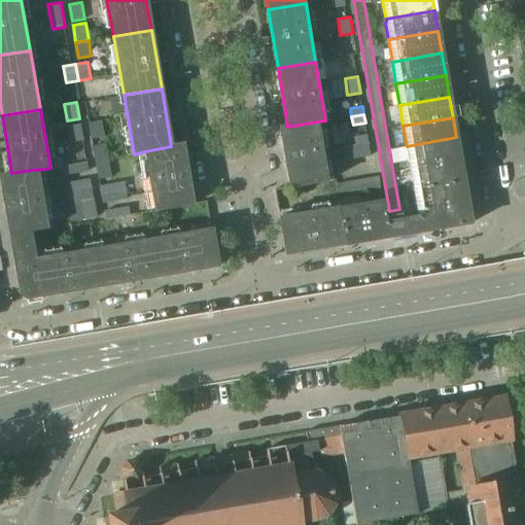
[(104,136),(101,119),(89,121),(92,138),(104,136)]
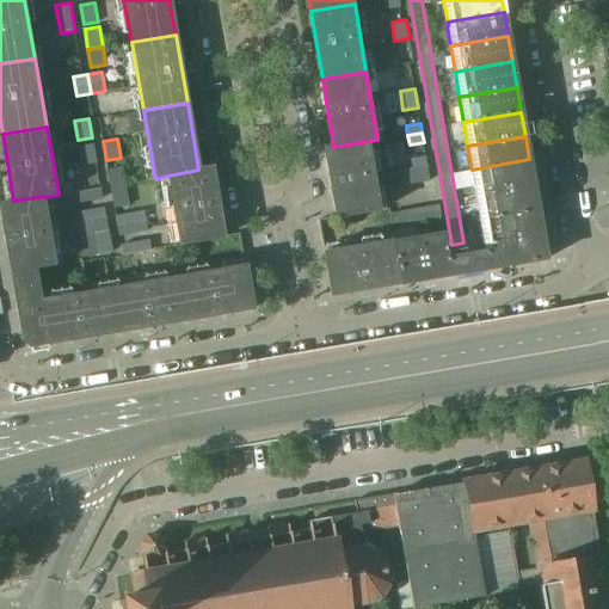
[(369,141),(333,147),(333,146),(325,147),(337,216),(381,209),(369,141)]
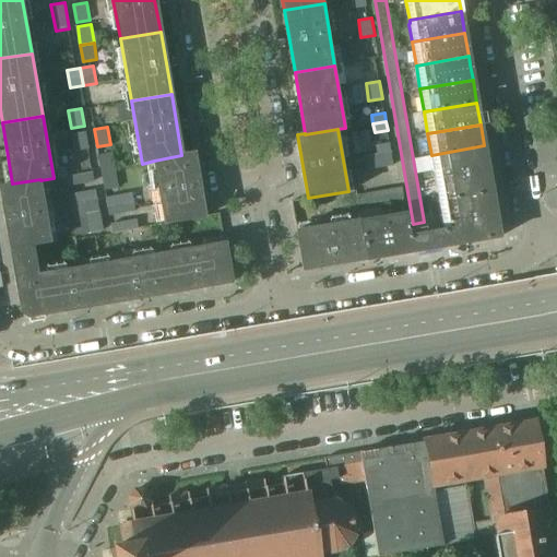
[(75,151),(89,149),(85,131),(72,133),(75,151)]
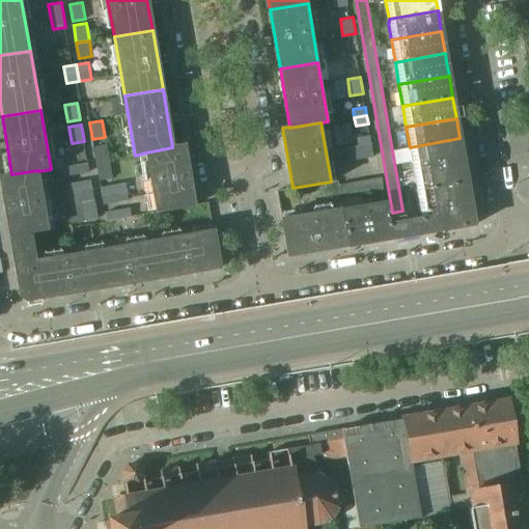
[(346,147),(349,160),(373,156),(370,135),(357,137),(359,145),(346,147)]
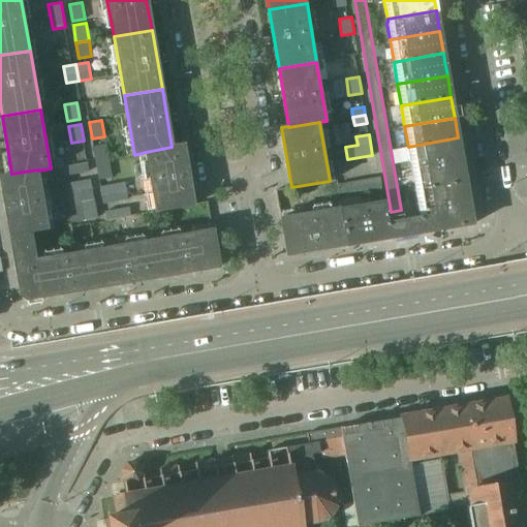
[(458,137),(408,147),(411,168),(462,160),(458,137)]
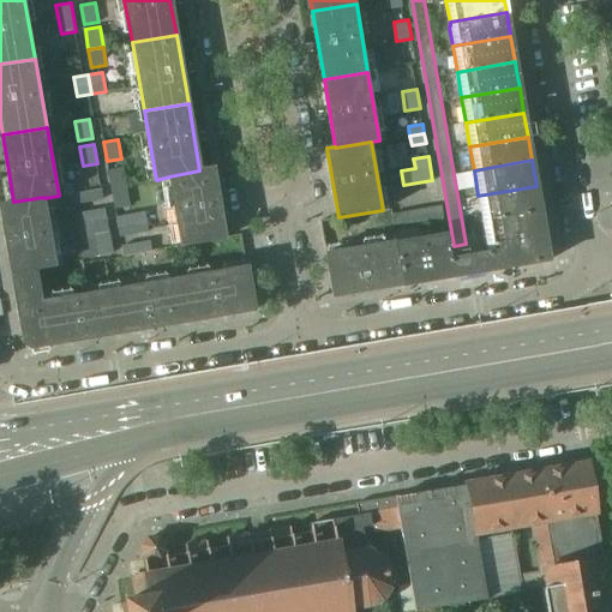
[(124,167),(108,169),(112,187),(126,185),(124,167)]
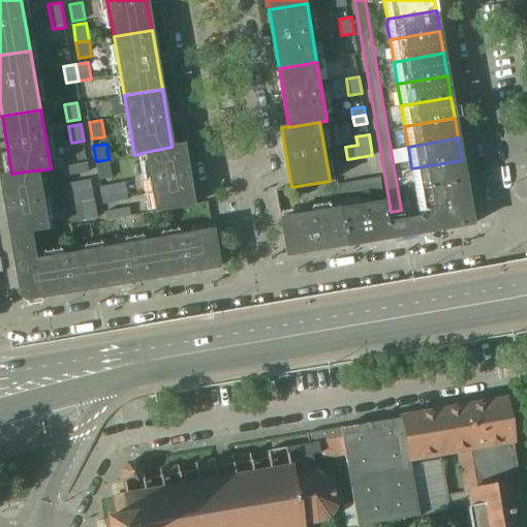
[(183,145),(172,147),(146,152),(156,211),(193,205),(183,145)]
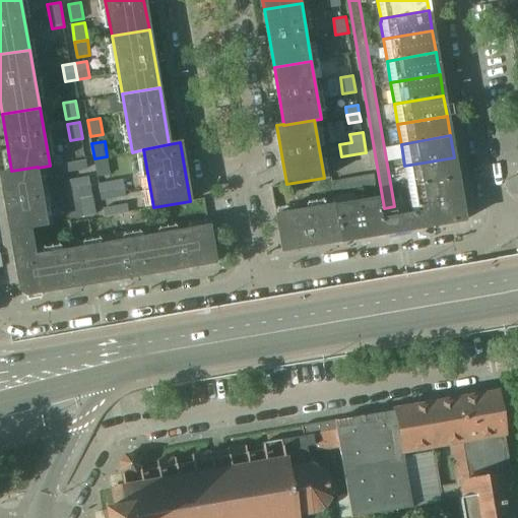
[(107,156),(94,158),(98,176),(110,174),(107,156)]
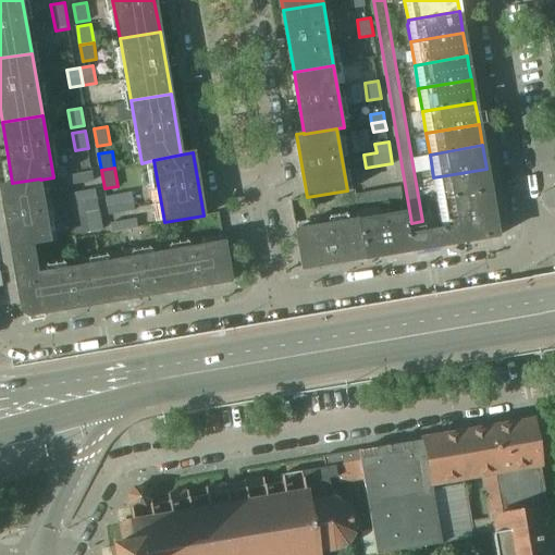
[(486,169),(433,177),(438,200),(490,192),(486,169)]
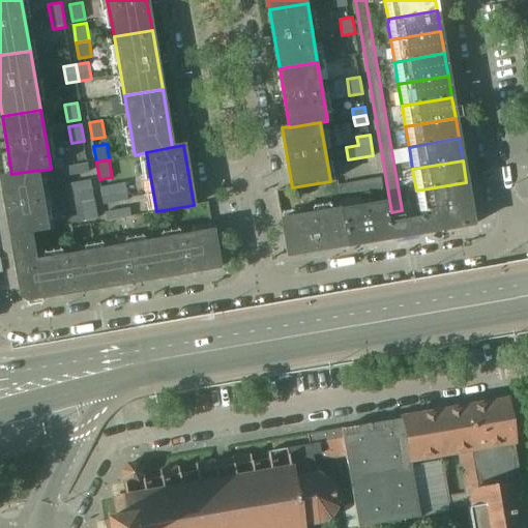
[(89,171),(88,163),(63,167),(64,175),(89,171)]
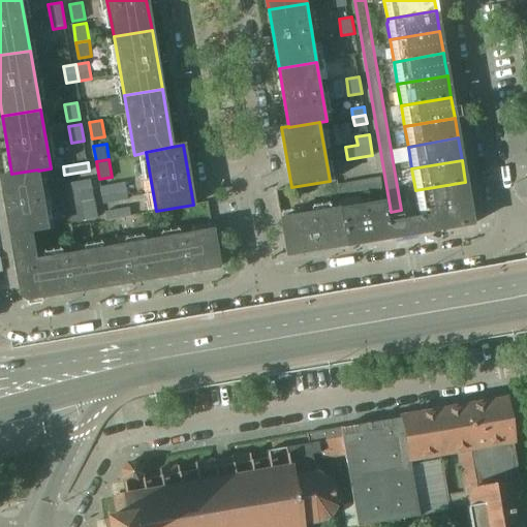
[(0,175),(0,177),(10,236),(32,233),(32,231),(49,229),(38,171),(38,169),(11,174),(0,175)]
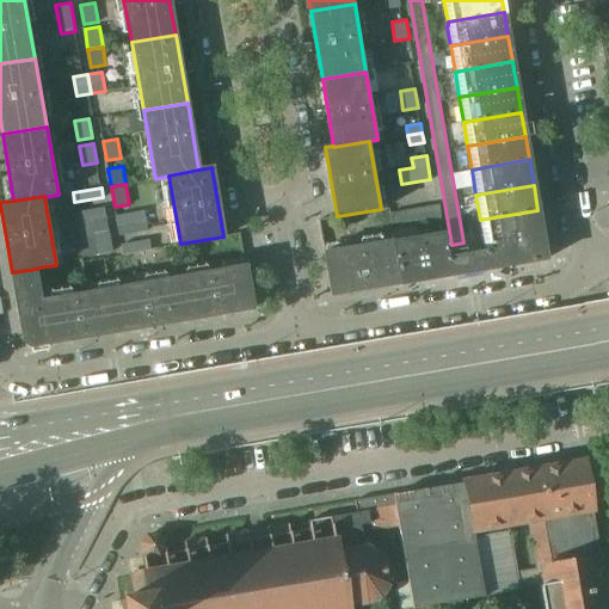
[(391,223),(441,216),(440,205),(389,213),(391,223)]
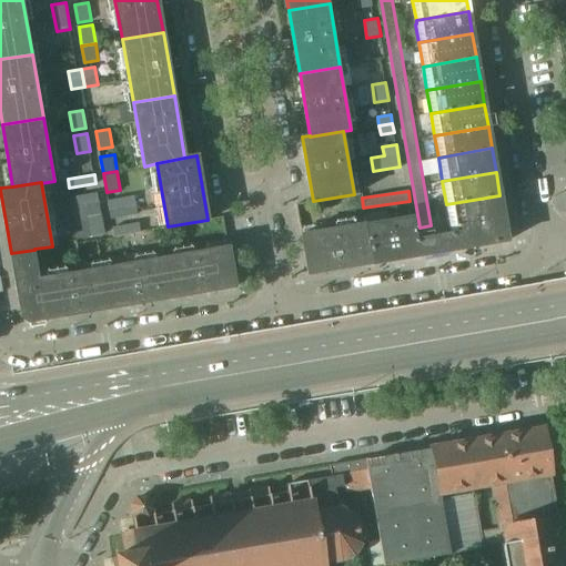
[(97,192),(71,196),(72,205),(86,203),(87,212),(100,210),(97,192)]
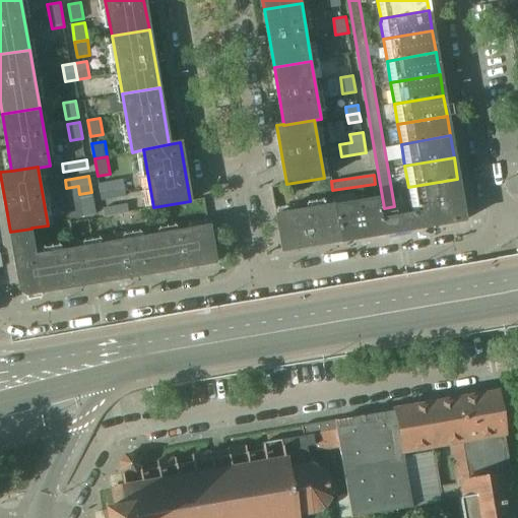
[(102,199),(126,195),(123,179),(99,183),(102,199)]
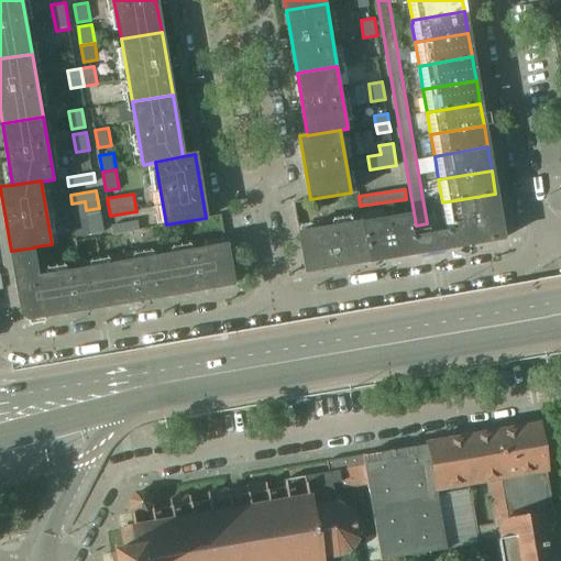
[(495,194),(442,202),(446,224),(499,216),(495,194)]
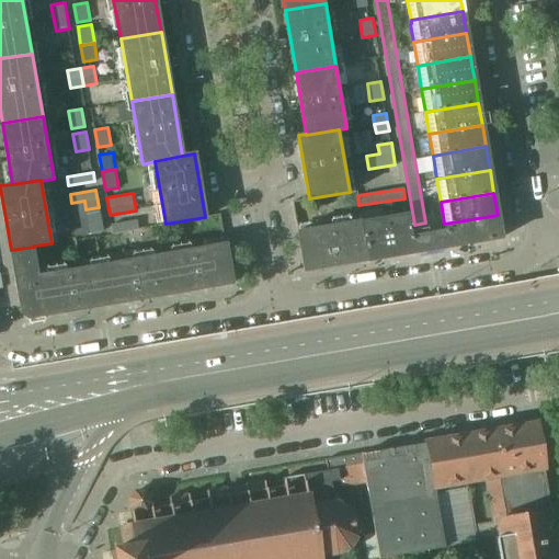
[(103,230),(100,213),(87,215),(90,232),(103,230)]
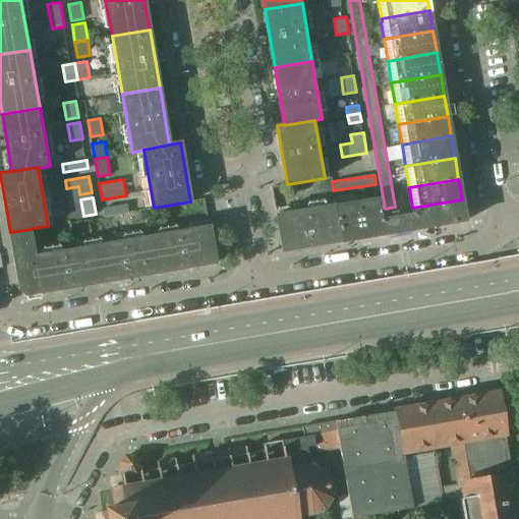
[(379,197),(356,202),(362,237),(385,234),(381,210),(379,197)]
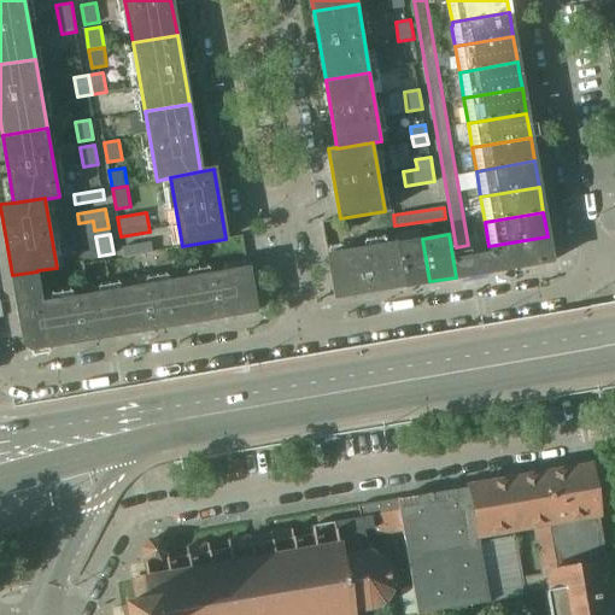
[(548,236),(488,246),(490,253),(491,253),(493,270),(551,261),(548,236)]
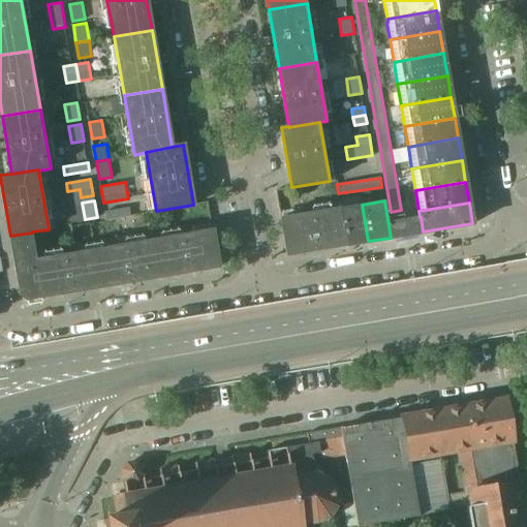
[(362,205),(341,208),(347,245),(368,241),(362,205)]
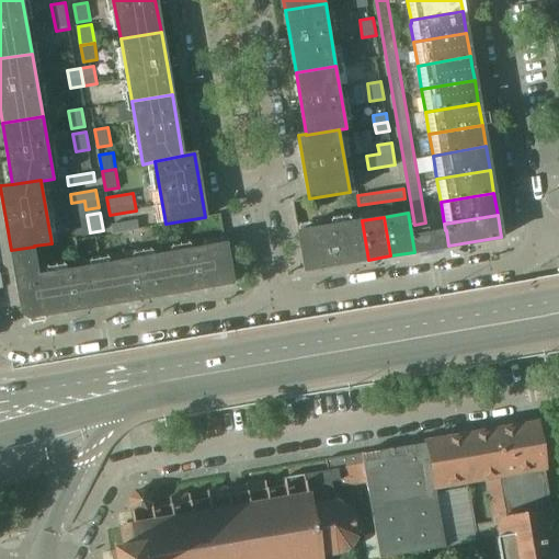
[(111,224),(113,234),(139,228),(137,219),(111,224)]
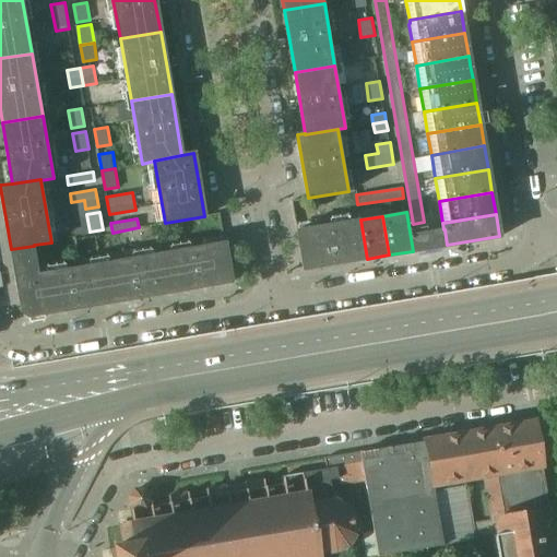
[(360,218),(297,229),(304,269),(367,259),(360,220),(360,218)]
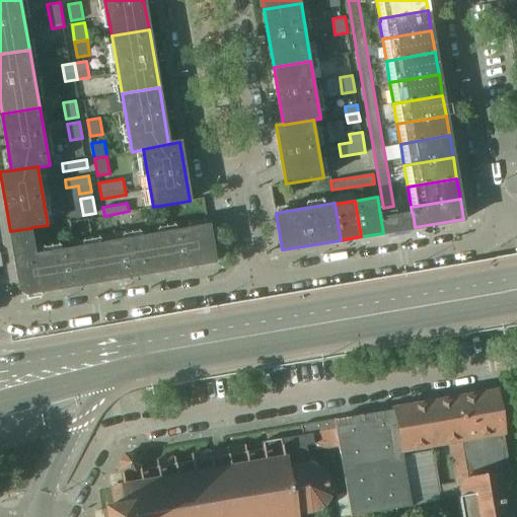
[(383,209),(379,209),(383,233),(415,227),(413,213),(412,213),(398,216),(396,207),(383,209)]
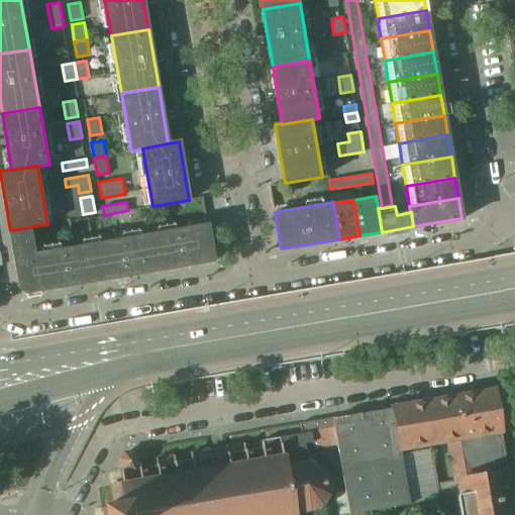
[(208,223),(150,233),(157,270),(214,261),(208,223)]
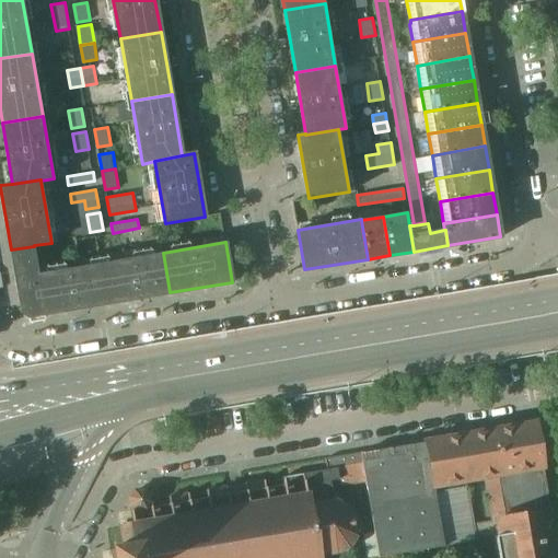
[(34,246),(11,250),(22,312),(30,316),(45,314),(38,274),(34,246)]
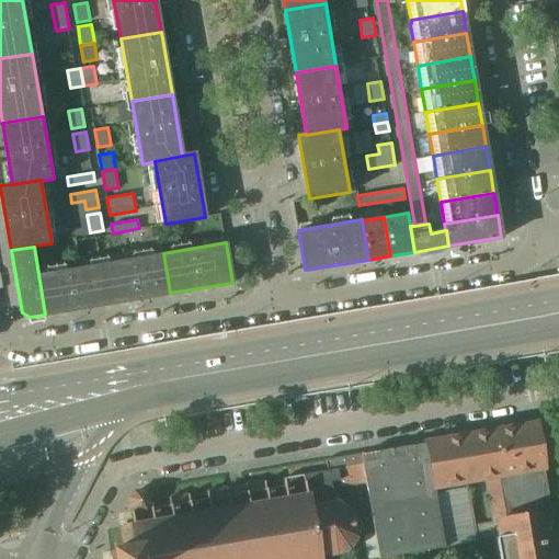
[(163,253),(100,263),(107,304),(170,293),(163,253)]
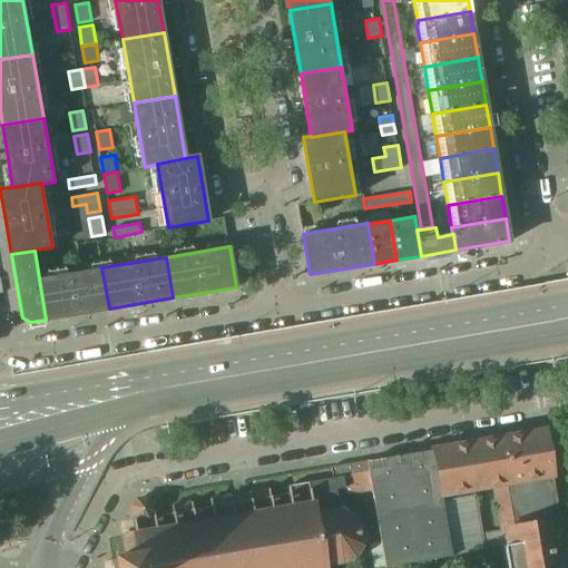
[(101,267),(39,278),(46,320),(109,309),(101,267)]
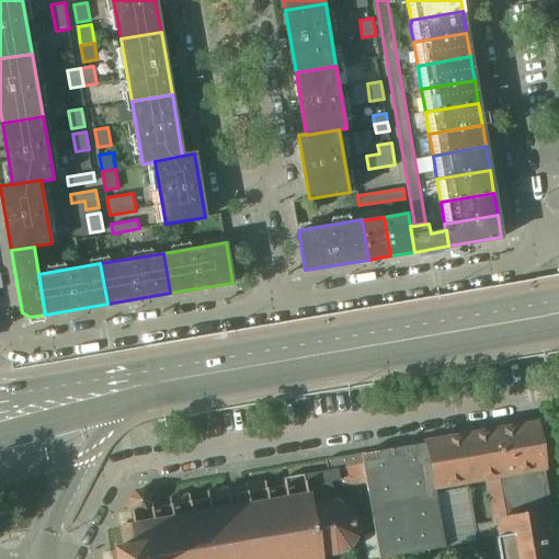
[(344,558),(343,549),(345,548),(348,546),(350,544),(352,543),(353,540),(354,537),(355,535),(356,533),(356,529),(356,527),(356,524),(356,522),(355,518),(354,516),(353,514),(352,512),(350,510),(348,508),(345,505),(343,504),(339,502),(335,502),(331,481),(365,475),(379,558),(445,547),(478,542),(475,524),(498,520),(500,536),(495,537),(499,558),(558,558),(558,551),(536,422),(326,458),(328,469),(284,477),(285,485),(267,487),(266,480),(246,483),(247,491),(229,493),(228,487),(207,490),(208,498),(191,500),(190,493),(169,497),(171,504),(153,506),(152,500),(151,500),(150,494),(144,489),(135,491),(130,498),(132,503),(130,503),(134,524),(122,526),(125,547),(111,549),(112,558),(344,558)]
